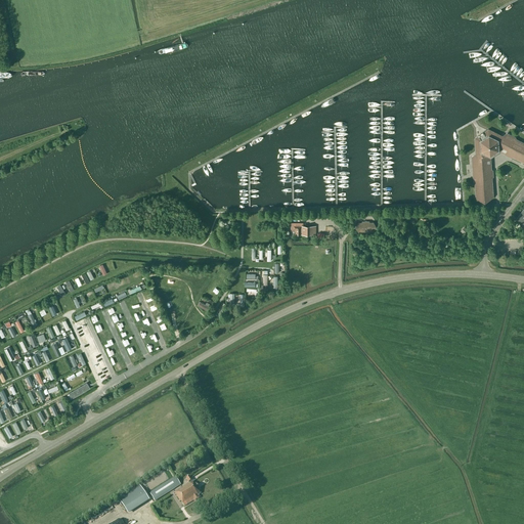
[(523,163),(523,142),(516,139),(516,137),(507,133),(498,138),(488,133),(485,135),(483,135),(482,136),(482,137),(478,140),(479,151),(471,157),(473,178),(474,178),(475,198),(485,203),(493,197),(492,177),(493,177),(492,170),(491,170),(490,158),(493,156),(494,156),(495,156),(497,155),(497,154),(500,151),(505,154),(505,155),(511,158),(512,157),(523,163)]
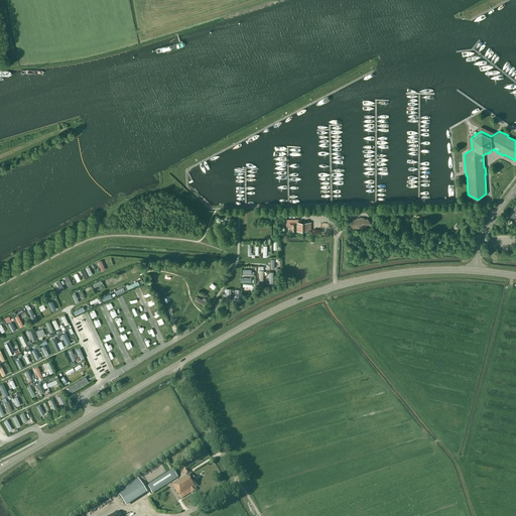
[(368,228),(370,223),(368,219),(364,219),(363,218),(357,218),(356,219),(353,219),(350,224),(353,228),(368,228)]
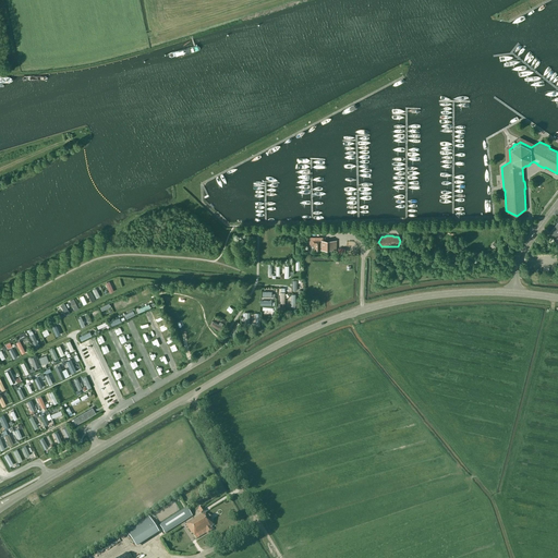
[(310,244),(315,244),(315,250),(336,250),(337,240),(317,240),(317,238),(311,238),(310,244)]
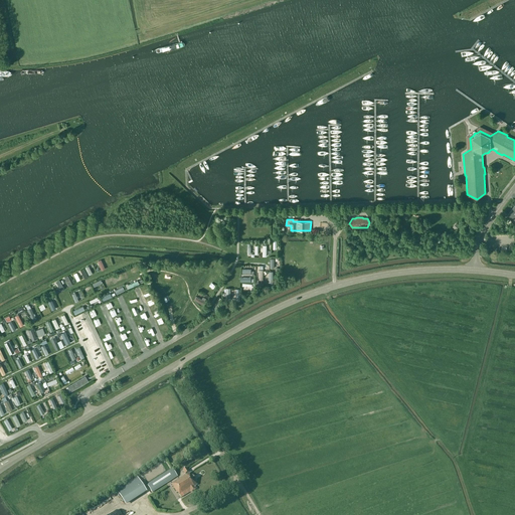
[(258,254),(258,258),(266,258),(266,245),(262,245),(262,254),(258,254)]
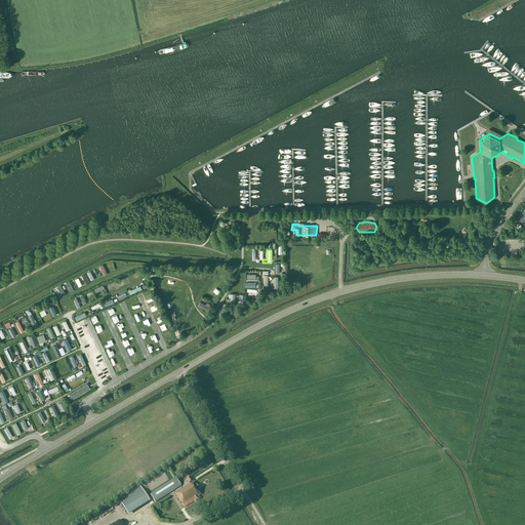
[(247,279),(247,284),(257,283),(257,275),(245,276),(245,279),(247,279)]
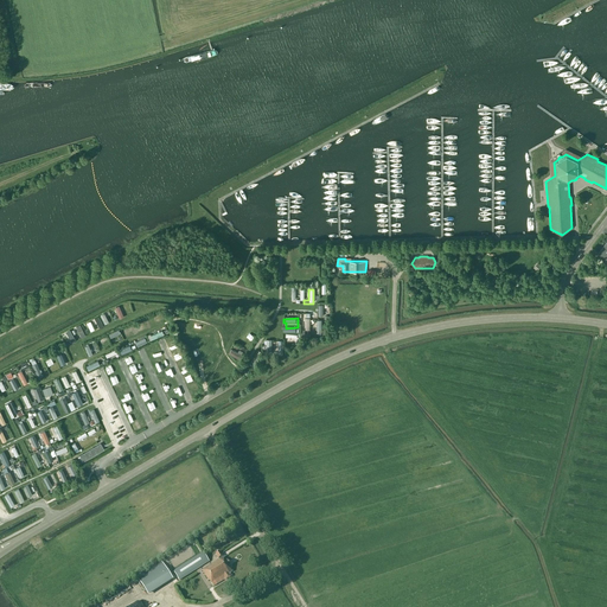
[(117,349),(121,355),(128,351),(126,345),(117,349)]
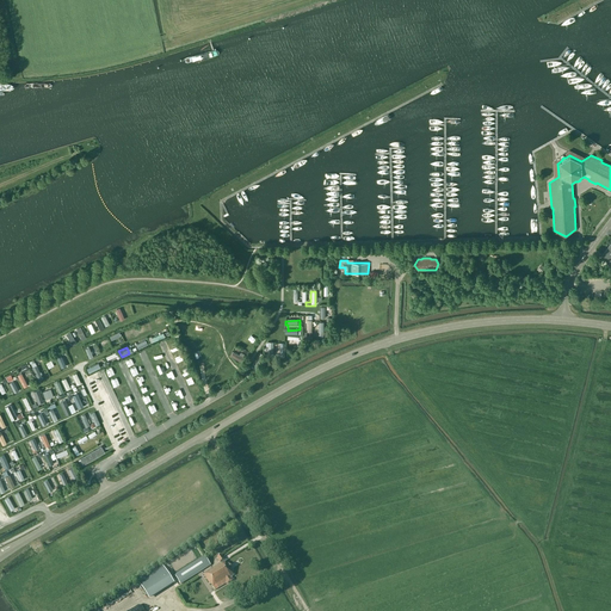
[(235,359),(241,352),(234,349),(229,356),(235,359)]
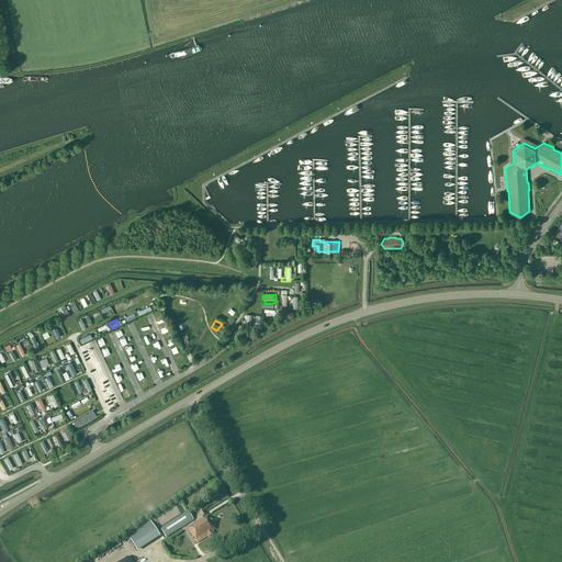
[(70,355),(75,352),(70,344),(66,346),(70,355)]
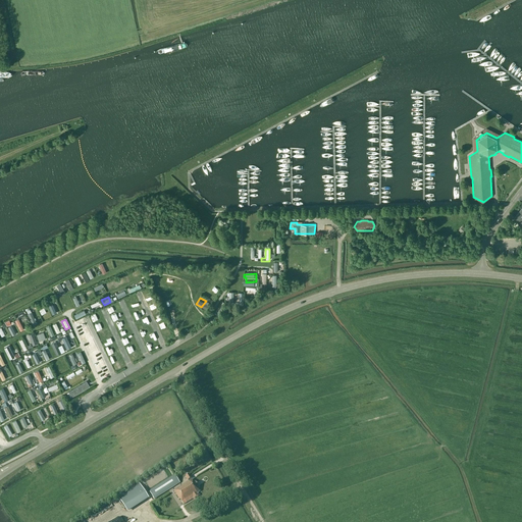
[(42,332),(36,335),(39,342),(45,338),(42,332)]
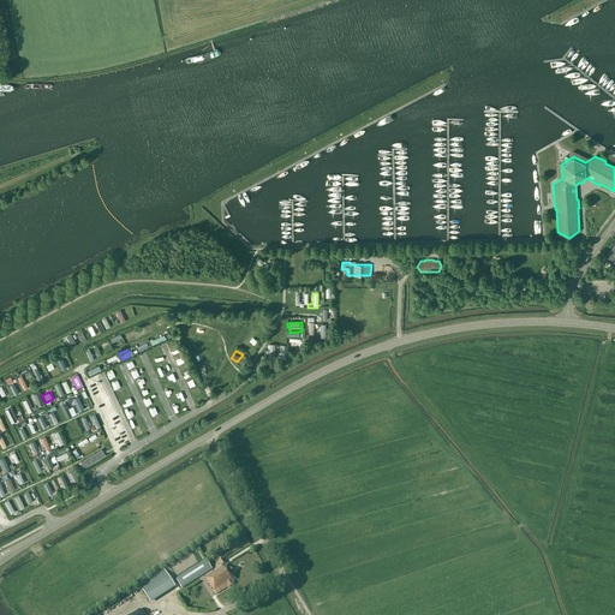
[(69,401),(75,415),(81,411),(75,399),(69,401)]
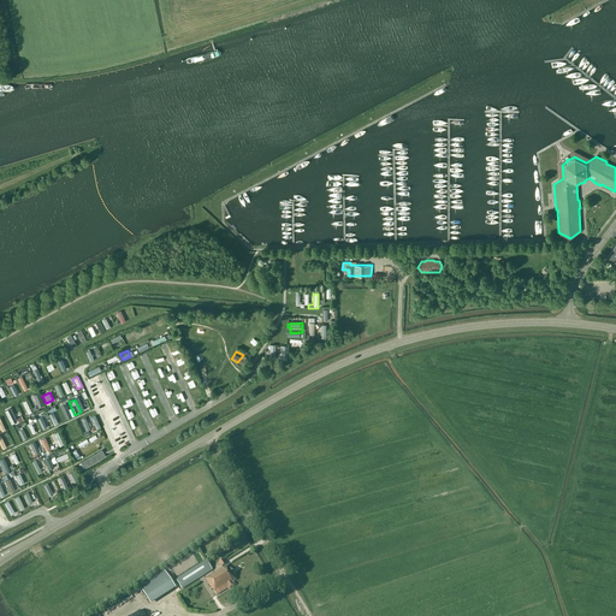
[(98,451),(81,462),(84,468),(105,456),(101,449),(98,451)]
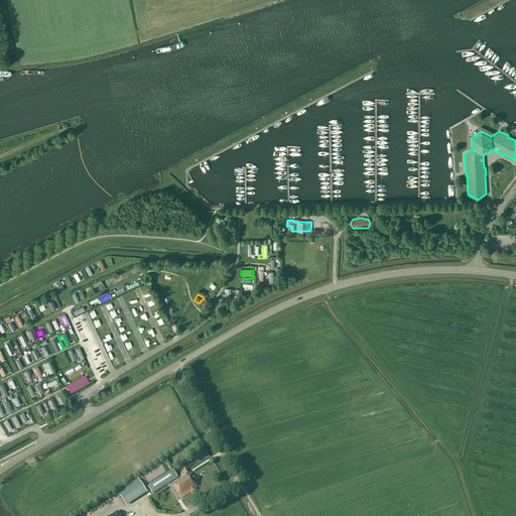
[(29,390),(32,396),(38,393),(36,387),(29,390)]
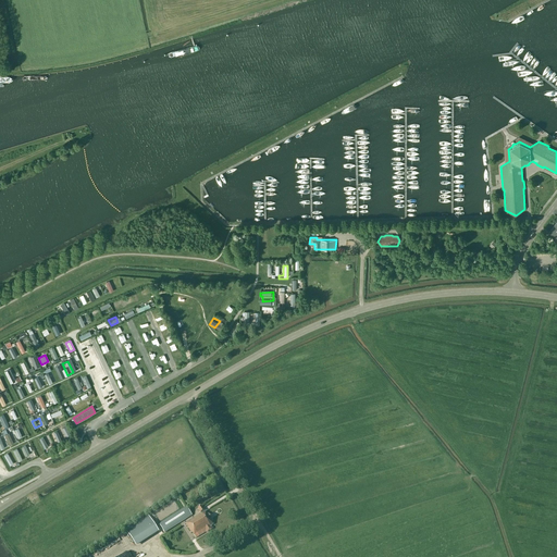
[(17,428),(16,428),(15,425),(12,426),(16,438),(22,436),(17,428)]
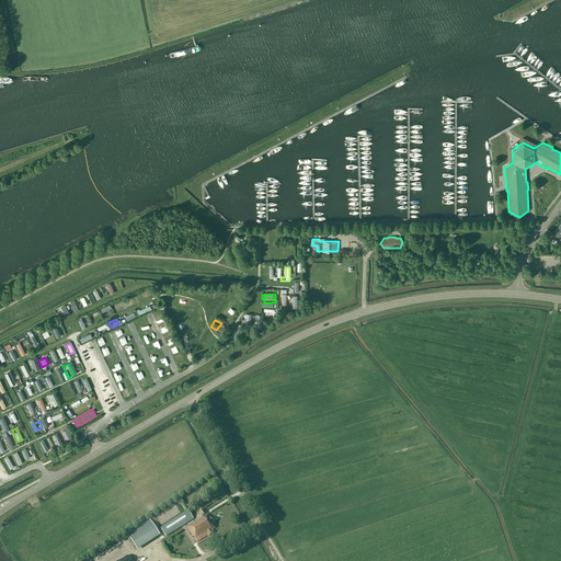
[(22,450),(24,458),(31,456),(29,448),(22,450)]
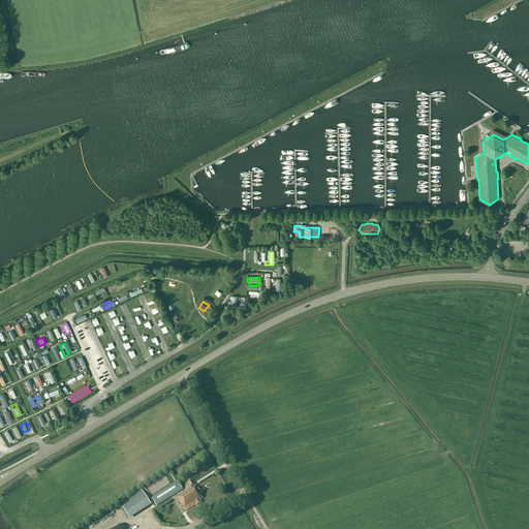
[(155,504),(181,488),(177,483),(152,499),(155,504)]
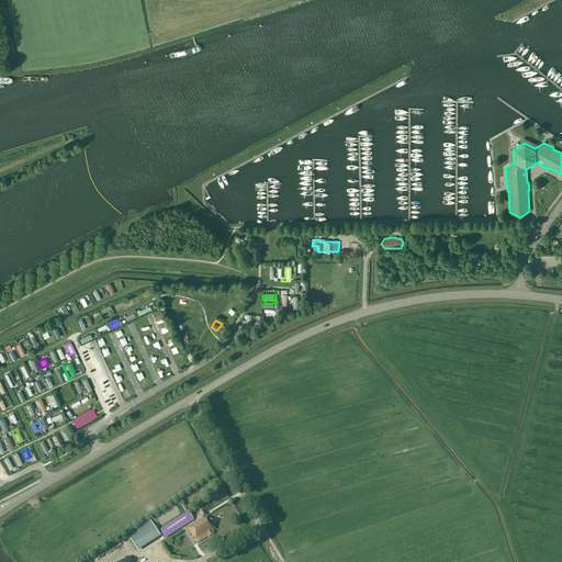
[(188,528),(187,528),(193,538),(194,538),(198,543),(214,534),(213,531),(215,530),(212,526),(214,525),(211,519),(210,520),(206,516),(189,528),(188,528)]
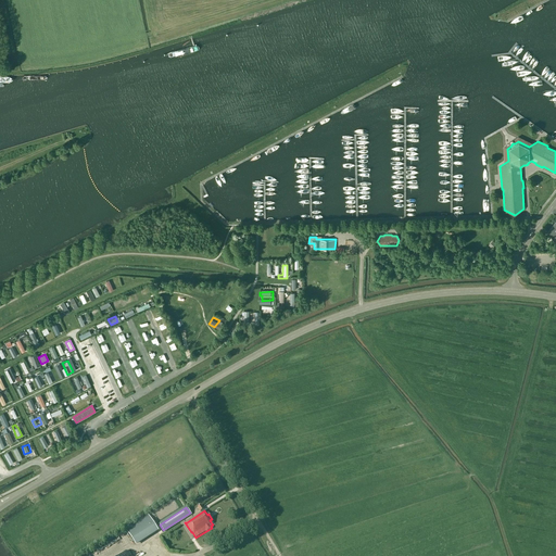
[(136,544),(158,530),(148,515),(126,530),(136,544)]
